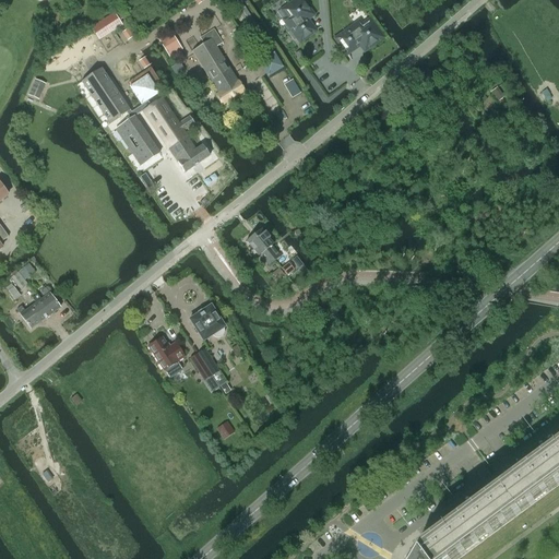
[(312,15),(300,0),(296,0),(282,11),(290,22),(287,24),(286,26),(289,31),(292,32),(299,43),(314,32),(306,20),(312,15)]
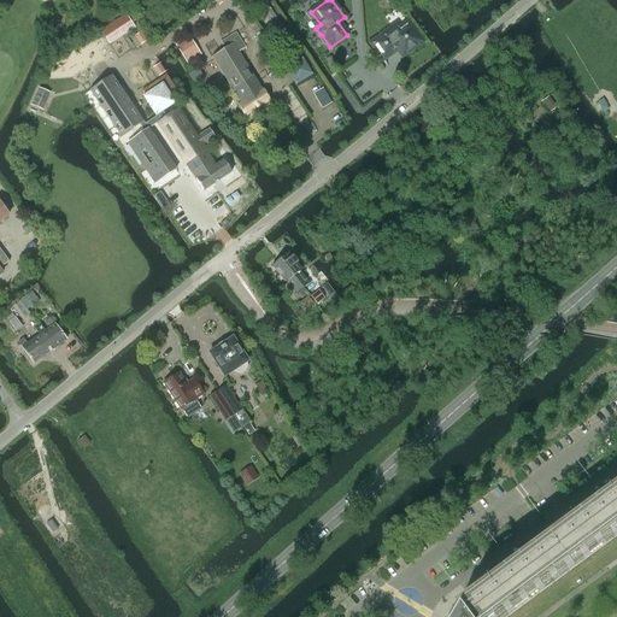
[(272,12),(268,5),(258,11),(263,18),(265,17),(272,12)]
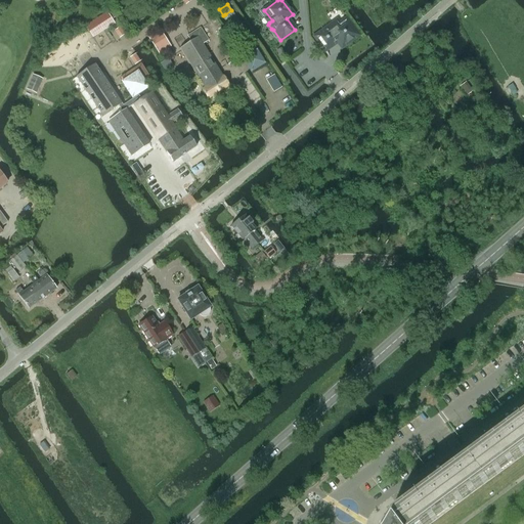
[(225,14),(233,29),(235,31),(242,27),(231,10),(225,14)]
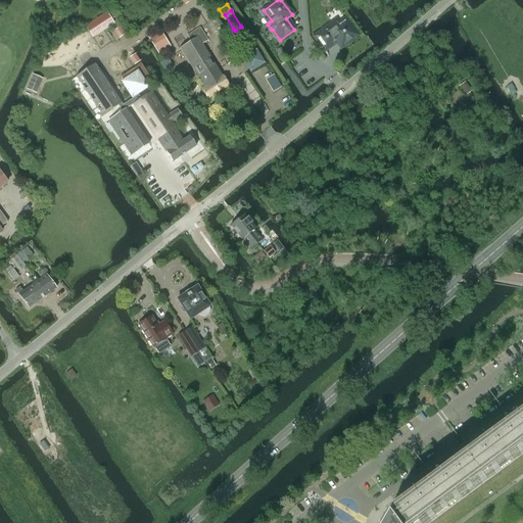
[(103,31),(113,24),(106,12),(96,19),(103,31)]
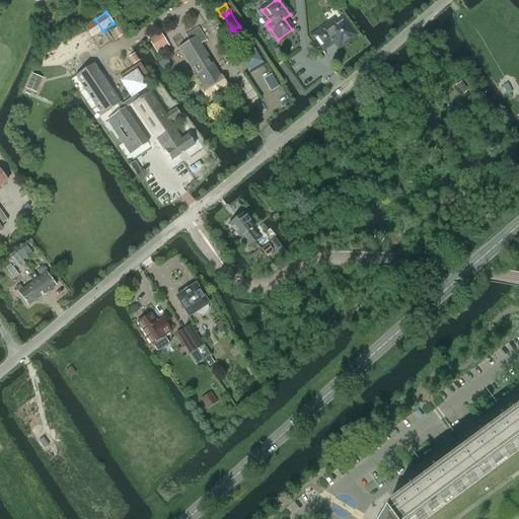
[(324,25),(324,27),(311,36),(321,51),(334,42),(338,48),(355,35),(343,19),(332,26),(329,23),(328,23),(324,25)]
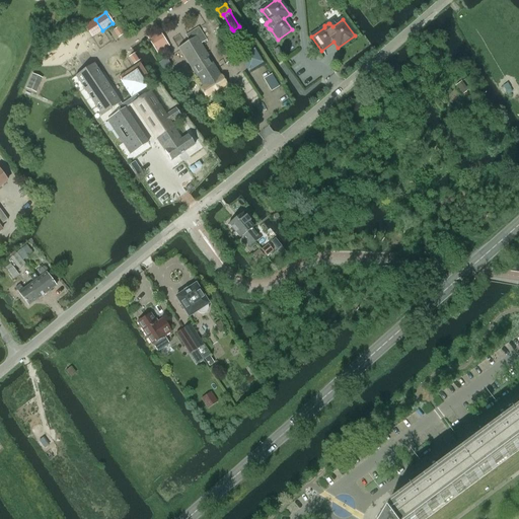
[(119,38),(124,33),(119,27),(114,30),(119,38)]
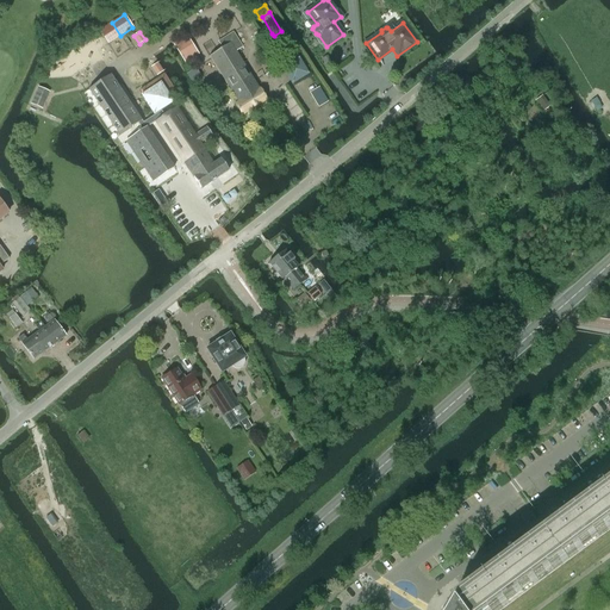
[(284,49),(291,44),(285,35),(278,39),(284,49)]
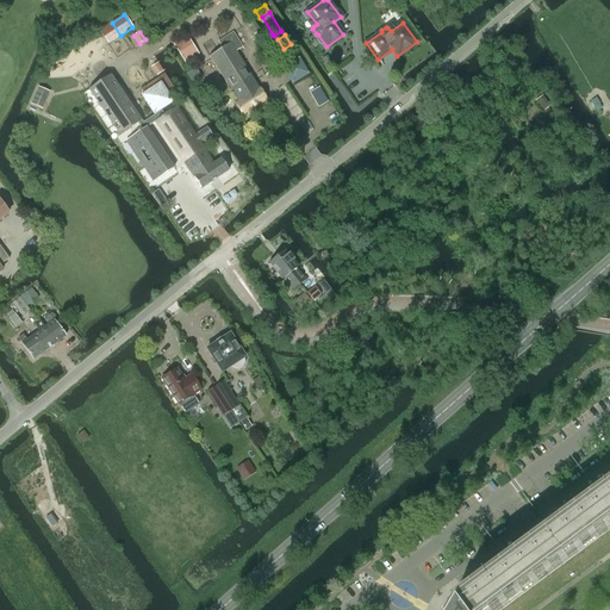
[(185,62),(195,55),(185,38),(174,44),(185,62)]
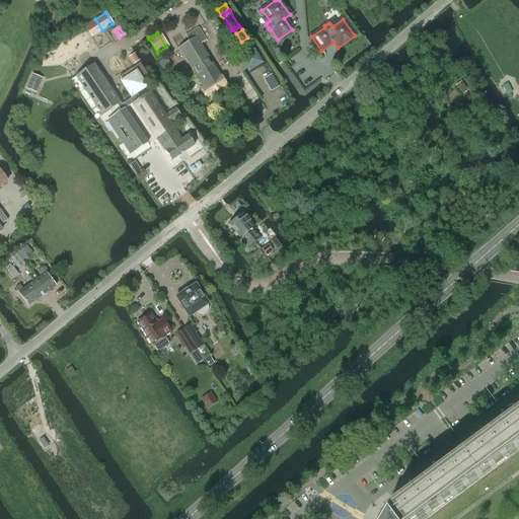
[(200,89),(205,98),(226,85),(221,76),(197,36),(178,49),(203,87),(200,89)]
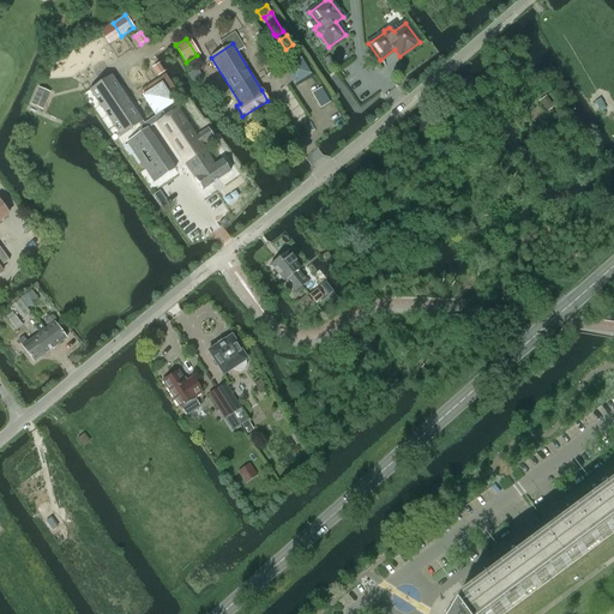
[(290,60),(298,56),(292,48),(286,52),(290,60)]
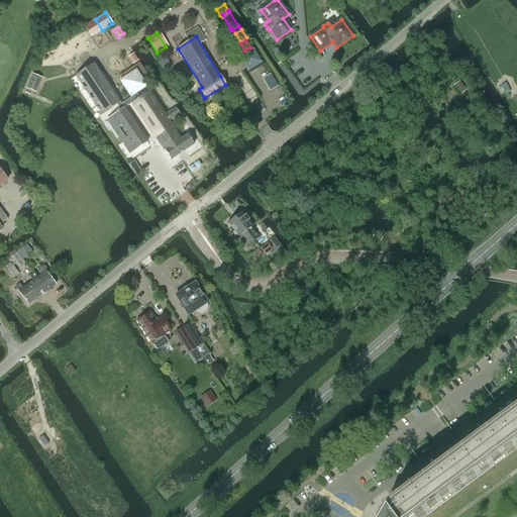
[(138,61),(133,54),(128,58),(132,64),(138,61)]
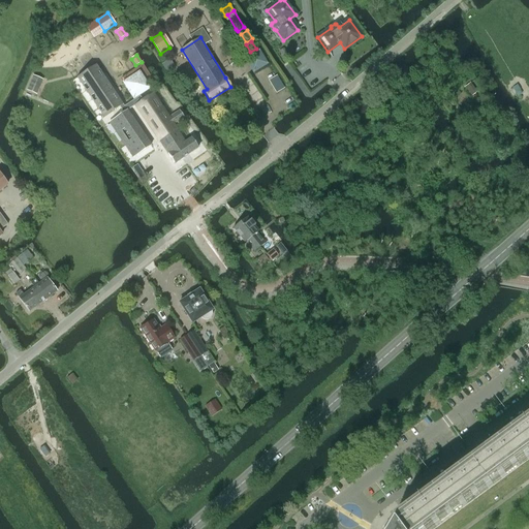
[(175,67),(169,59),(161,64),(166,72),(175,67)]
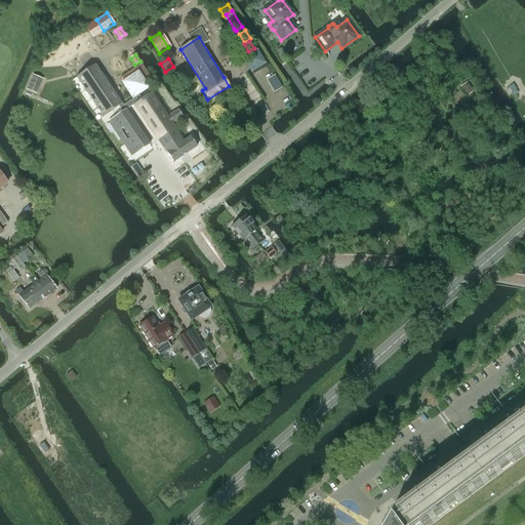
[(154,83),(140,64),(120,78),(124,83),(123,84),(131,97),(133,96),(134,98),(148,89),(147,88),(154,83)]
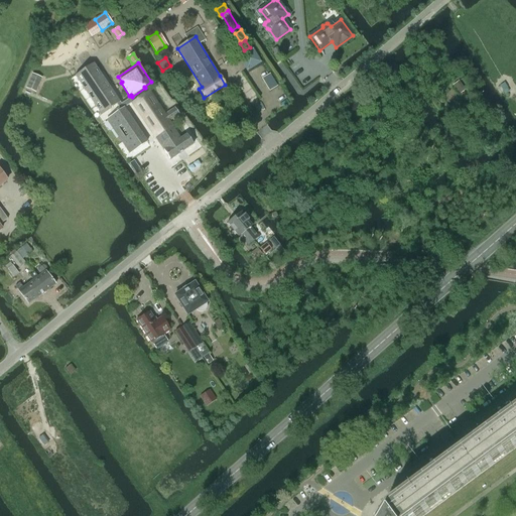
[(81,73),(75,77),(82,87),(85,92),(101,115),(116,105),(120,102),(114,94),(103,78),(94,63),(90,66),(81,73)]
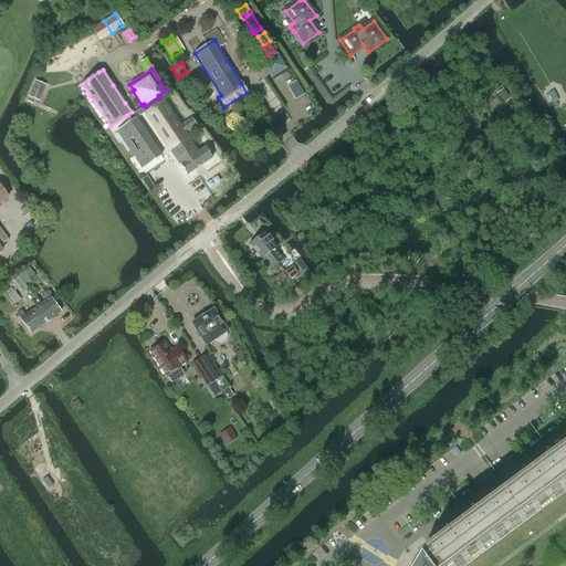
[(37,100),(43,85),(35,82),(29,96),(37,100)]
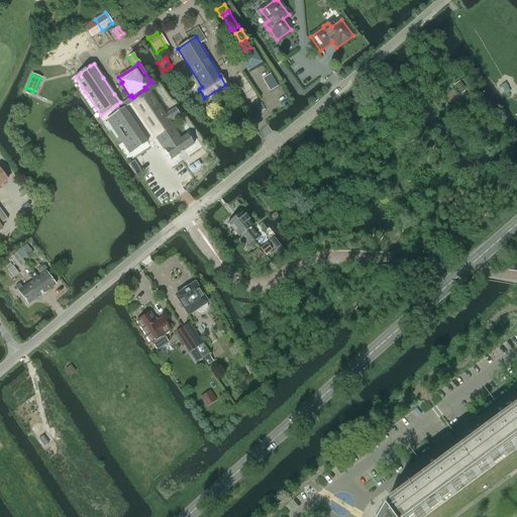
[(270,75),(263,79),(270,91),(277,87),(270,75)]
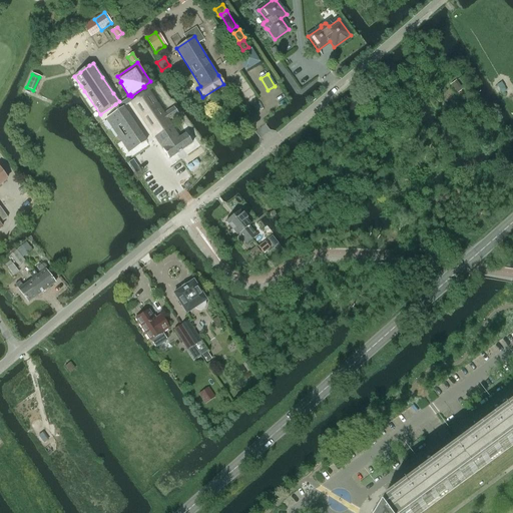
[(456,80),(449,85),(457,95),(463,89),(456,80)]
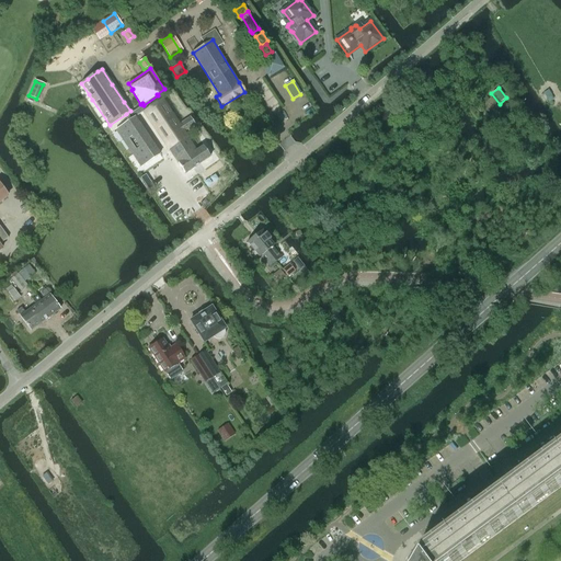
[(185,174),(210,157),(203,146),(196,151),(184,133),(195,125),(191,117),(179,125),(162,100),(151,107),(142,112),(185,174)]
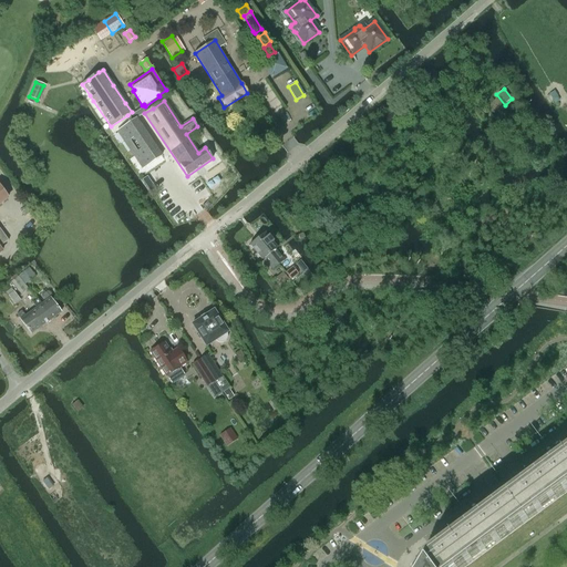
[(132,122),(116,132),(124,143),(133,156),(142,169),(154,161),(161,156),(162,156),(155,147),(144,132),(140,125),(136,119),(144,113),(153,109),(152,106),(150,103),(138,111),(133,114),(132,112),(127,115),(132,122)]
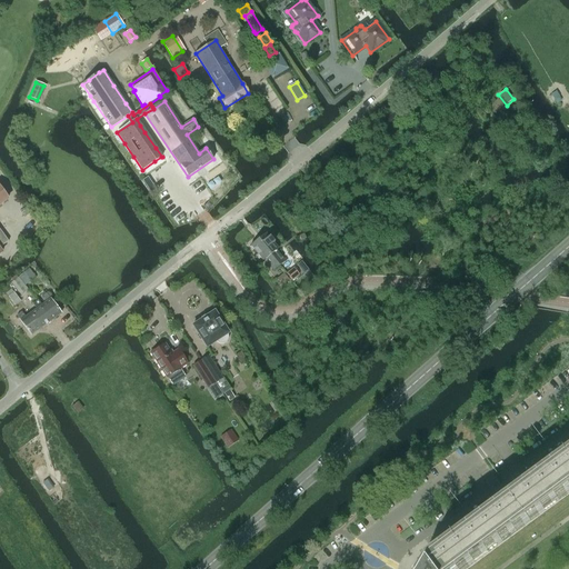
[(280,117),(286,125),(291,121),(287,112),(280,117)]
